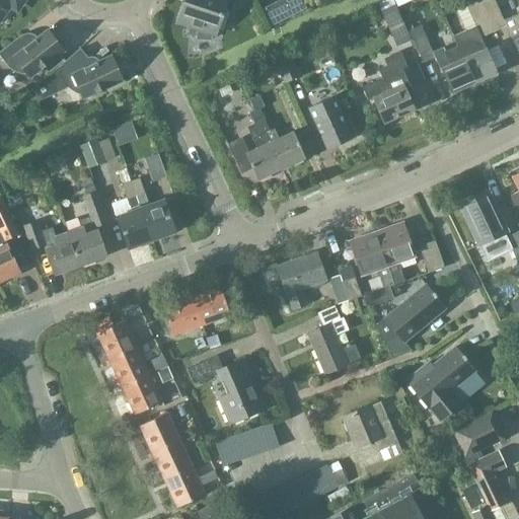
[(0,0),(0,19),(10,5),(15,9),(18,8),(23,0),(0,0)]
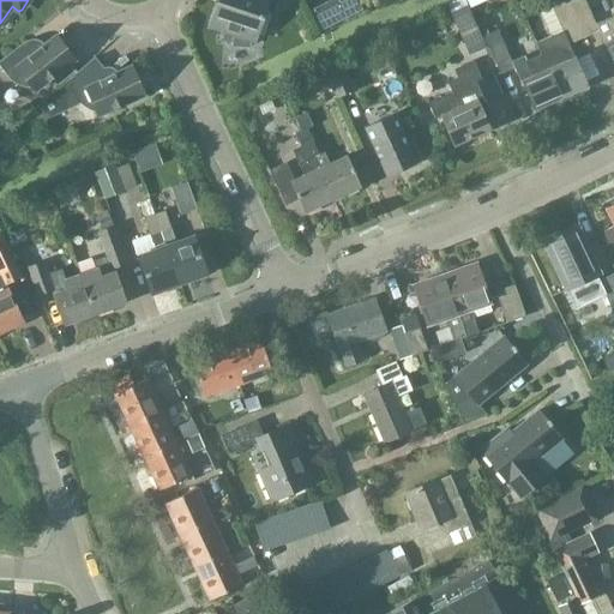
[(218,0),(210,26),(234,35),(233,42),(250,43),(251,41),(254,42),(265,10),(271,12),(275,0),(218,0)]
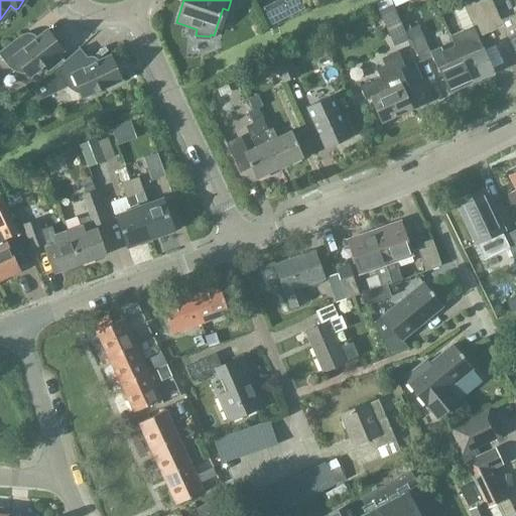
[(277,0),(260,9),(269,26),(304,9),(299,0),(289,0),(285,2),(284,0),(277,0)]
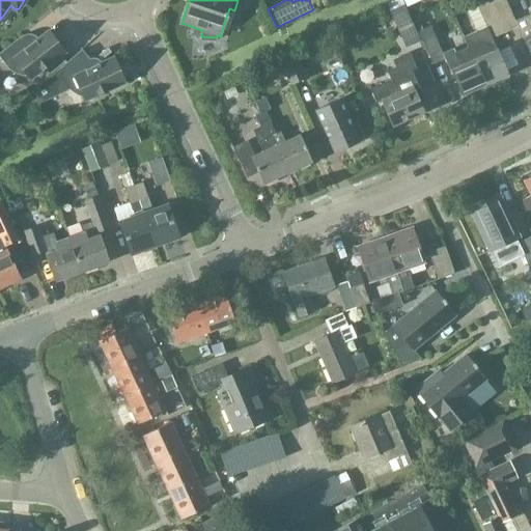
[(394,0),(386,4),(406,49),(420,42),(400,0),(394,0)]
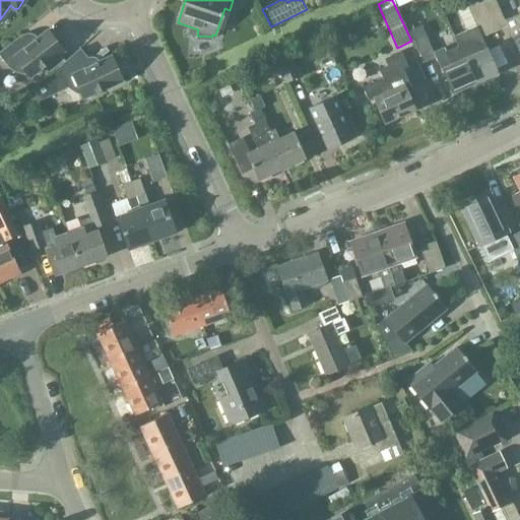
[(480,38),(494,31),(479,0),(468,0),(470,3),(466,5),(480,38)]
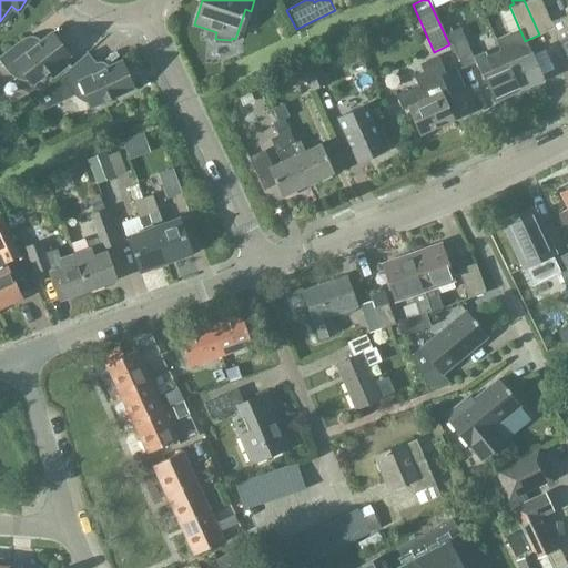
[(555,29),(551,21),(541,0),(524,0),(539,34),(555,29)]
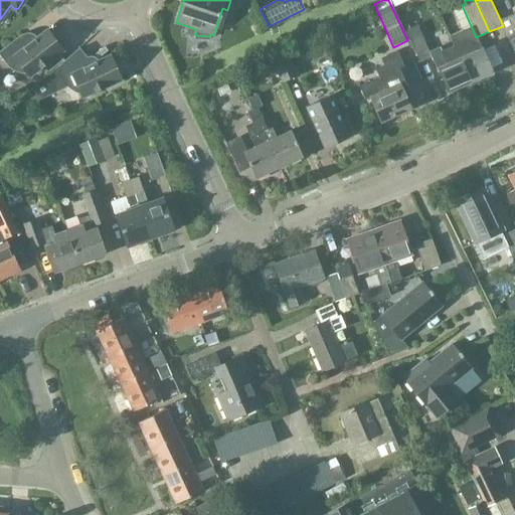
[(449,25),(460,22),(453,1),(442,5),(449,25)]
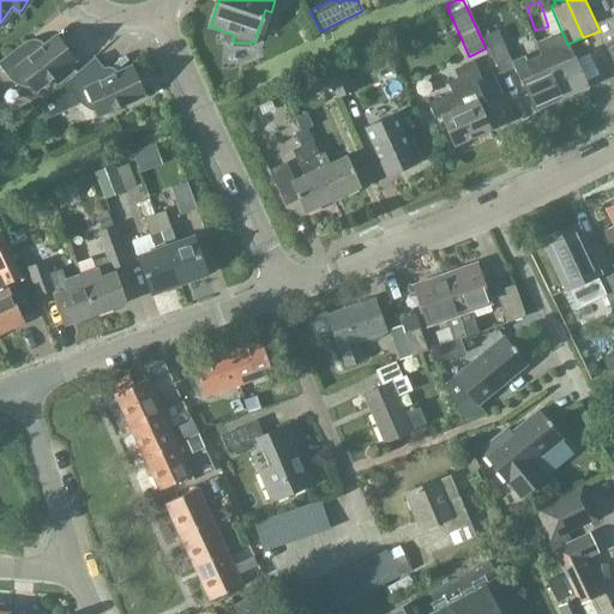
[(613,62),(613,14),(596,23),(600,31),(605,43),(613,62)]
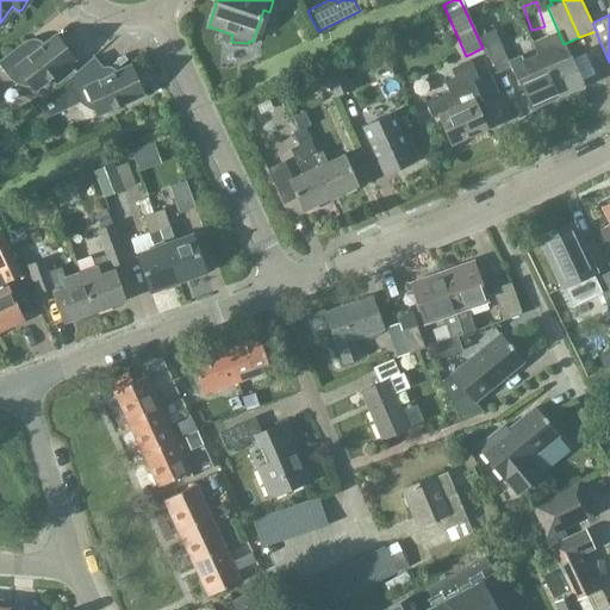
[(556,98),(537,55),(523,61),(521,55),(509,61),(496,29),(481,35),(498,74),(512,67),(517,81),(518,81),(530,109),(556,98)]
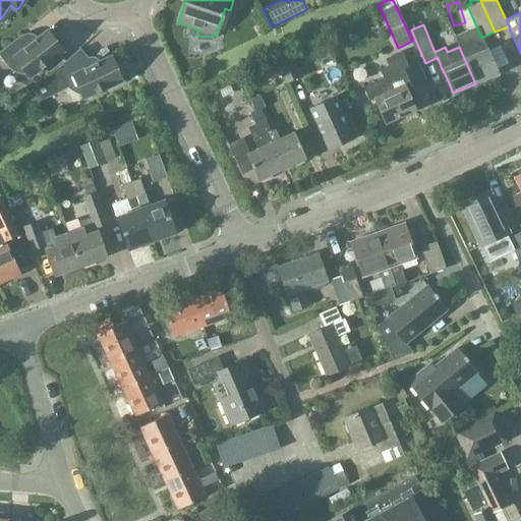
[(53,36),(52,36),(48,31),(30,44),(22,35),(0,51),(0,54),(9,66),(12,69),(15,70),(19,72),(22,73),(26,73),(30,77),(63,51),(59,46),(59,45),(60,43),(59,42),(59,41),(59,40),(58,39),(57,38),(56,38),(55,37),(54,37),(53,36)]
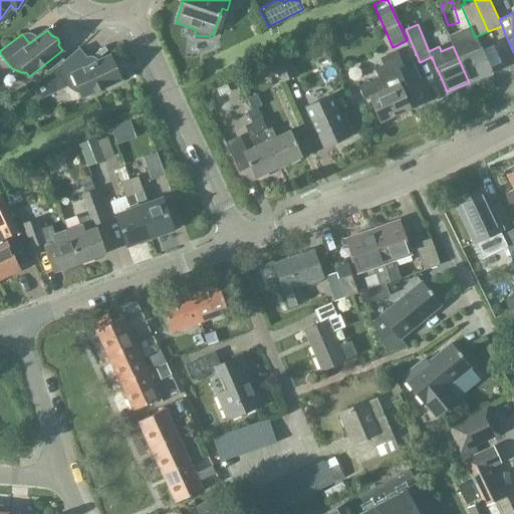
[(453,46),(469,82),(492,72),(475,36),(453,46)]
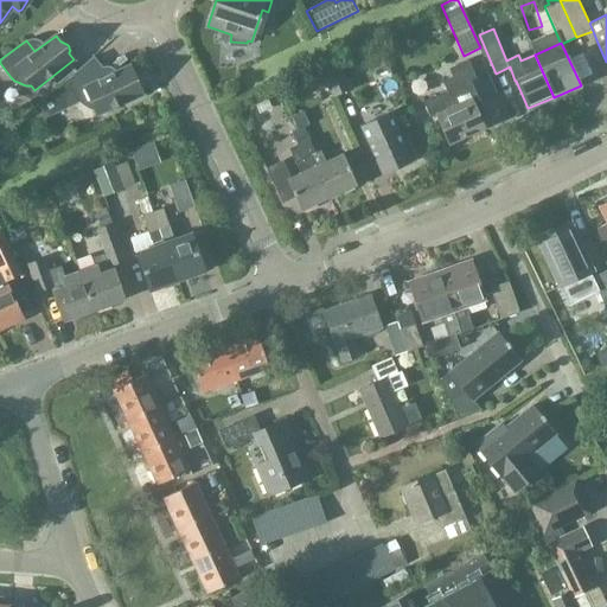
[(129,65),(115,72),(106,77),(102,69),(93,57),(38,104),(43,112),(51,113),(78,100),(80,100),(80,101),(81,102),(82,102),(82,103),(83,103),(84,104),(85,104),(85,106),(87,106),(88,107),(89,107),(90,108),(91,108),(93,108),(94,109),(95,109),(97,115),(142,94),(139,85),(140,83),(140,80),(139,76),(136,75),(133,74),(129,65)]
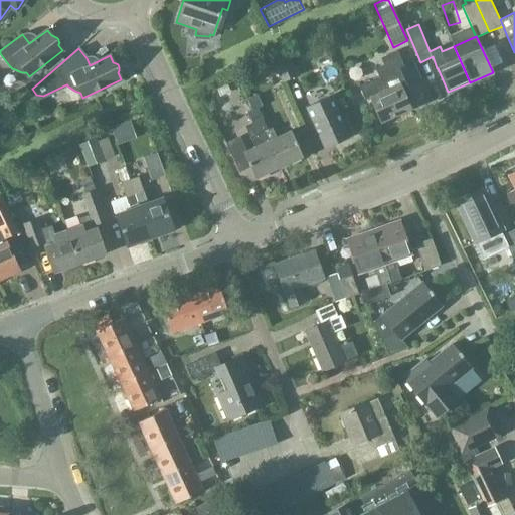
[(360,86),(365,99),(370,97),(381,121),(410,109),(406,98),(424,89),(413,63),(404,67),(397,50),(384,56),(387,63),(375,68),(379,77),(360,86)]
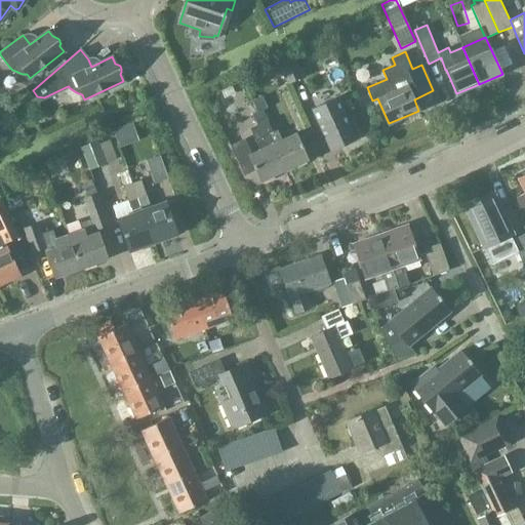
[(355,139),(337,98),(325,103),(313,109),(331,150),(355,139)]
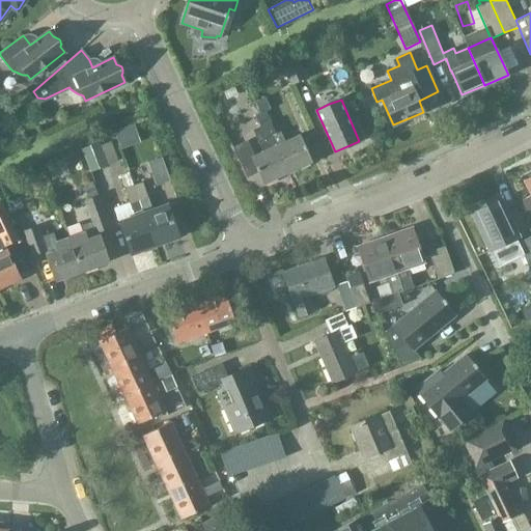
[(271,136),(276,134),(271,122),(261,127),(252,130),(262,154),(254,158),(248,143),(234,148),(247,178),(258,173),(263,185),(287,173),(271,136)]
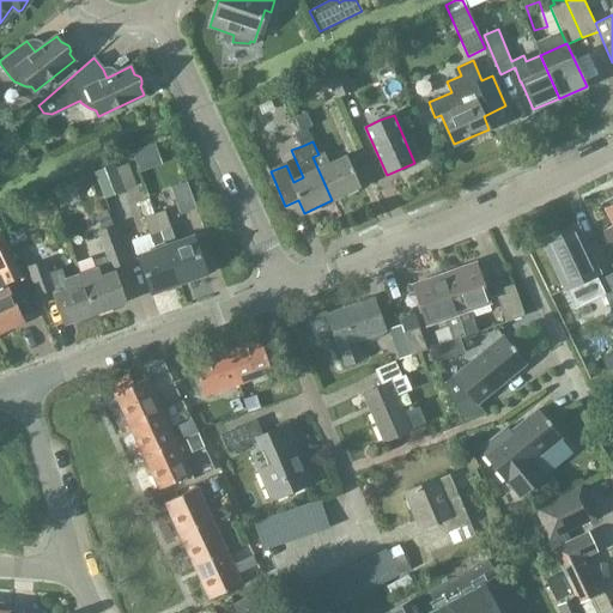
[(313,157),(332,200),(360,188),(347,158),(329,165),(323,152),(319,155),(313,157)]
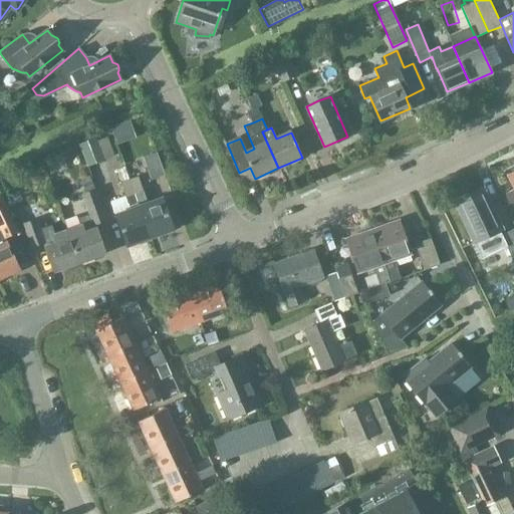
[(78,145),(87,167),(104,160),(95,138),(78,145)]
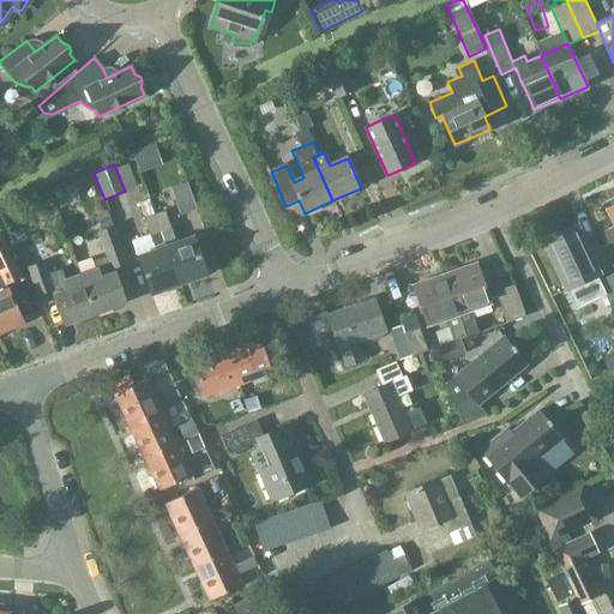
[(182,215),(198,209),(188,182),(173,188),(182,215)]
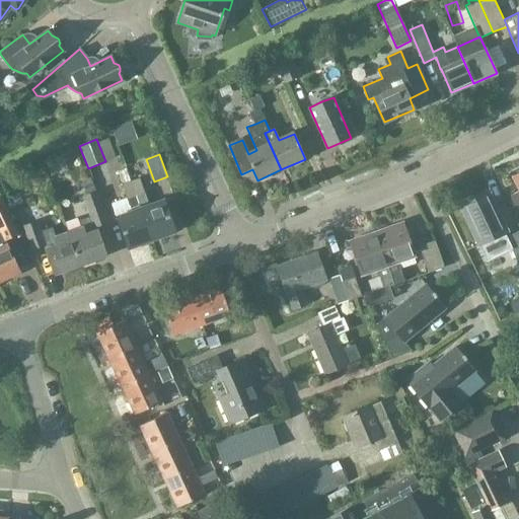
[(132,181),(152,240),(175,232),(164,200),(150,205),(140,178),(132,181)]
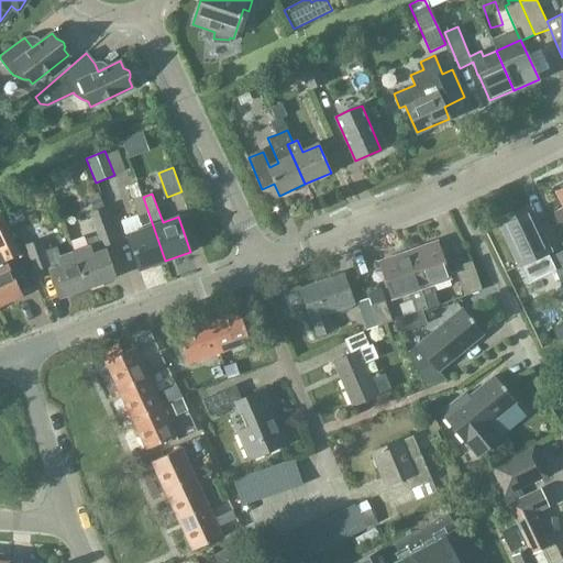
[(140,268),(165,261),(143,197),(134,200),(140,214),(120,221),(125,235),(129,234),(140,268)]
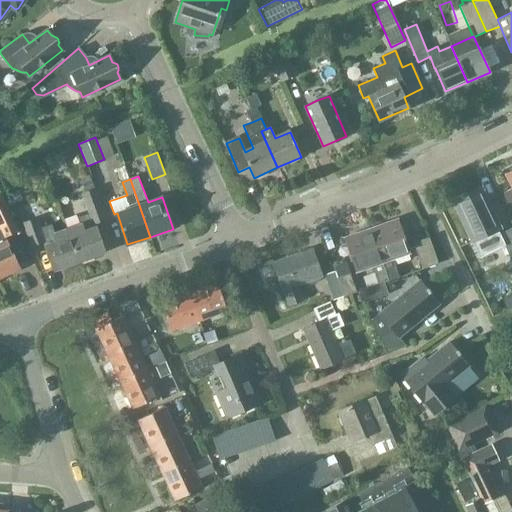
[(511,224),(500,229),(481,187),(453,200),(472,242),(477,252),(490,245),(493,251),(494,250),(496,254),(506,250),(510,260),(511,258),(511,229),(511,228),(511,224)]
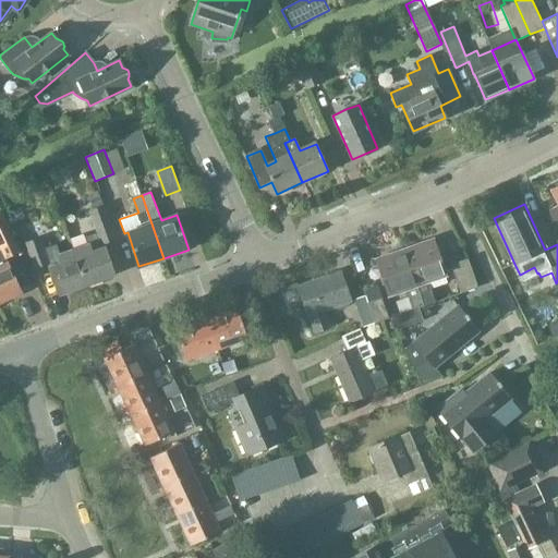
[(100,232),(105,244),(116,240),(104,205),(88,210),(96,233),(100,232)]
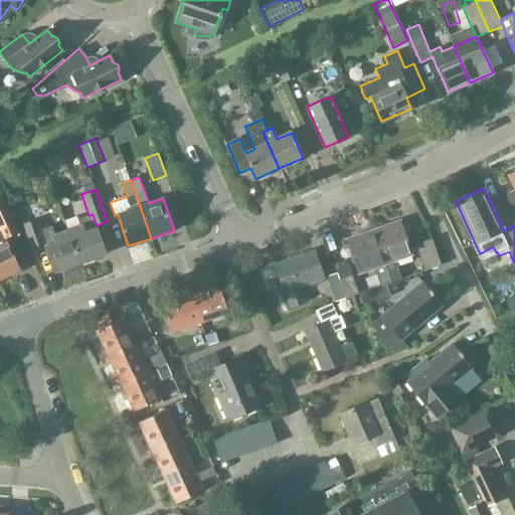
[(0,232),(4,241),(7,240),(19,233),(1,194),(0,194),(0,232)]
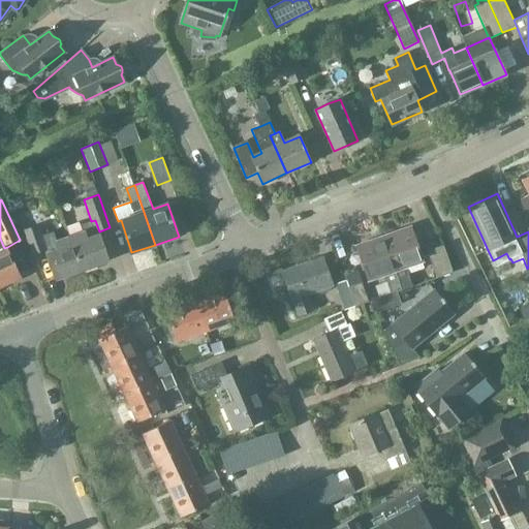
[(110,260),(99,231),(95,220),(91,221),(82,224),(84,230),(69,236),(72,244),(83,270),(110,260)]
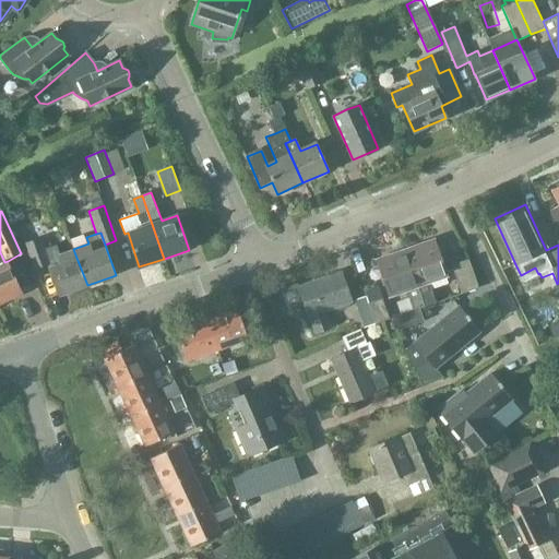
[(44,249),(46,248),(42,238),(25,242),(34,269),(49,264),(44,249)]
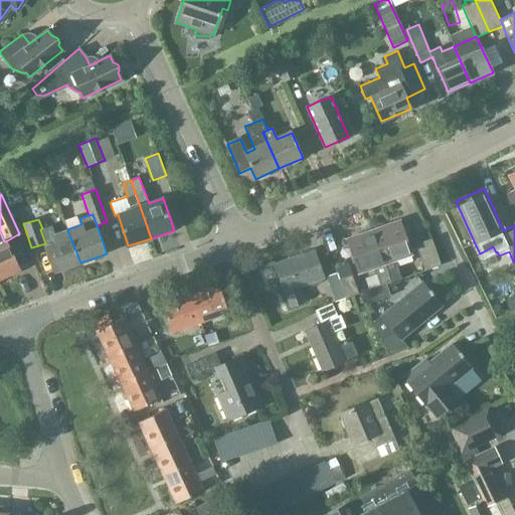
[(374,230),(392,283),(401,280),(395,262),(412,255),(400,221),(374,230)]
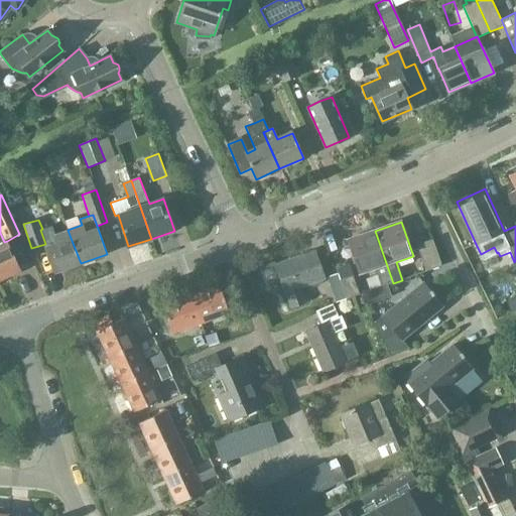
[(71,238),(68,230),(55,234),(53,226),(42,229),(40,230),(45,244),(54,272),(81,263),(71,238)]
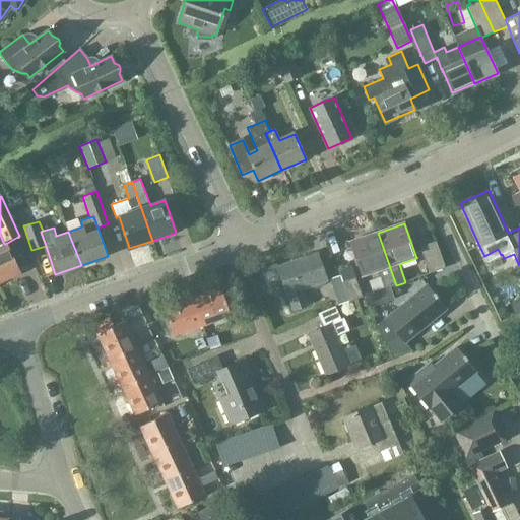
[(385,289),(396,285),(378,233),(350,242),(363,277),(379,271),(385,289)]
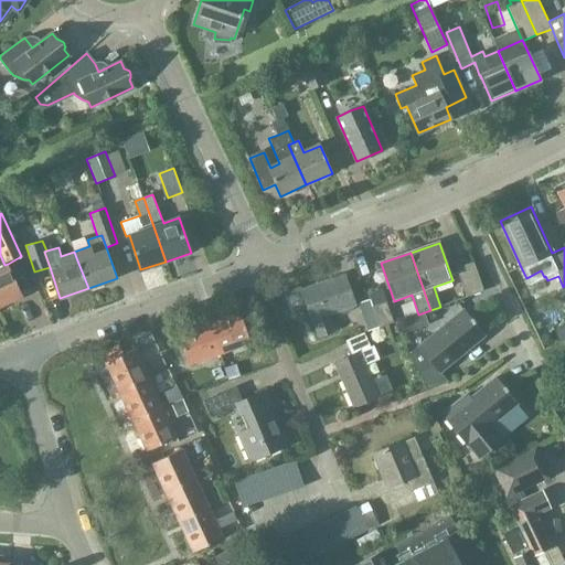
[(0,305),(22,295),(8,264),(4,265),(0,255),(0,305)]
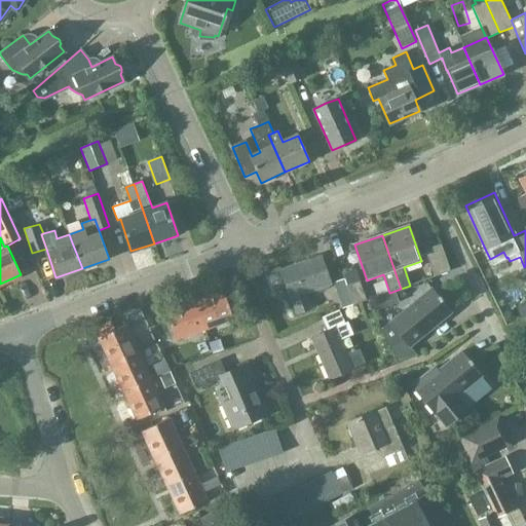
[(440,242),(424,249),(434,275),(450,270),(440,242)]
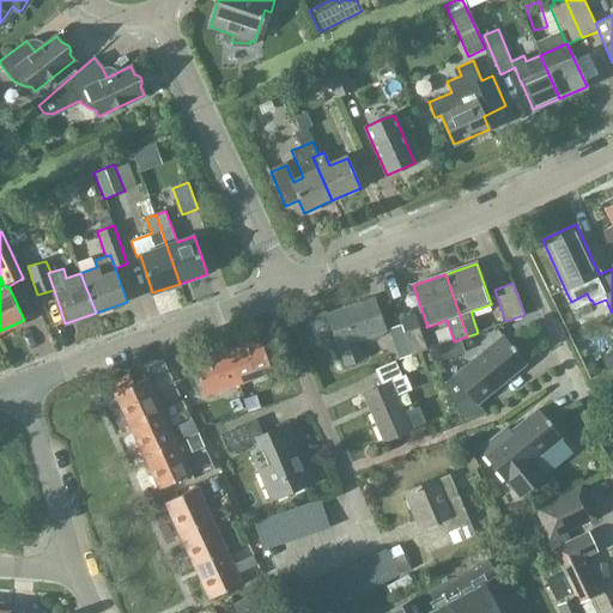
[(363,360),(356,341),(386,332),(374,298),(328,314),(339,347),(338,347),(344,368),(363,360)]
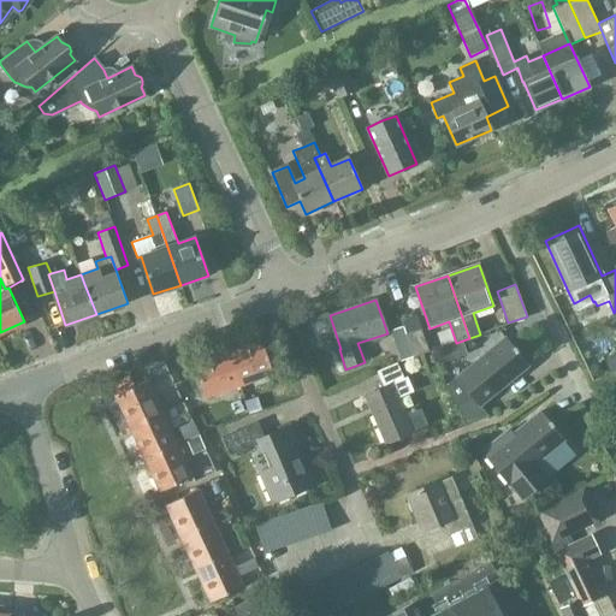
[(414,356),(406,333),(403,325),(390,331),(395,344),(394,345),(395,350),(397,350),(401,361),(414,359),(414,356)]
